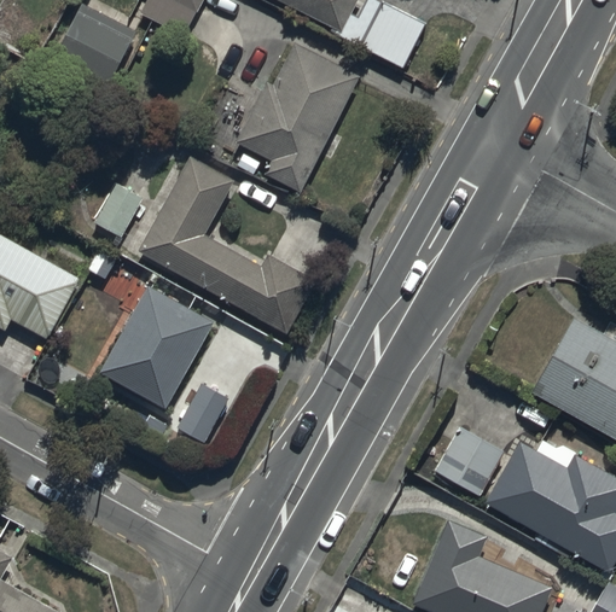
[(185,36),(202,0),(146,0),(139,15),(185,36)]
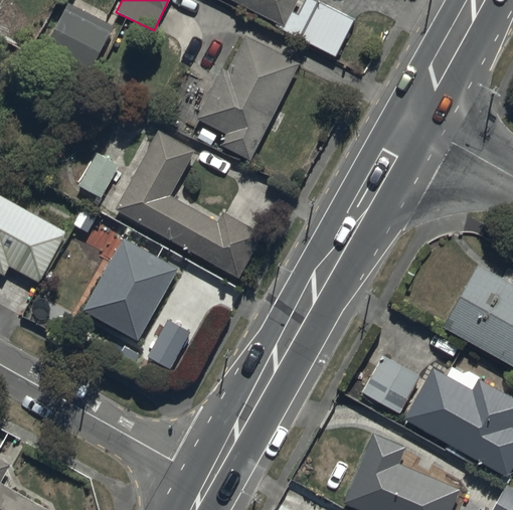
[(221,0),(283,29),(296,0),(221,0)]
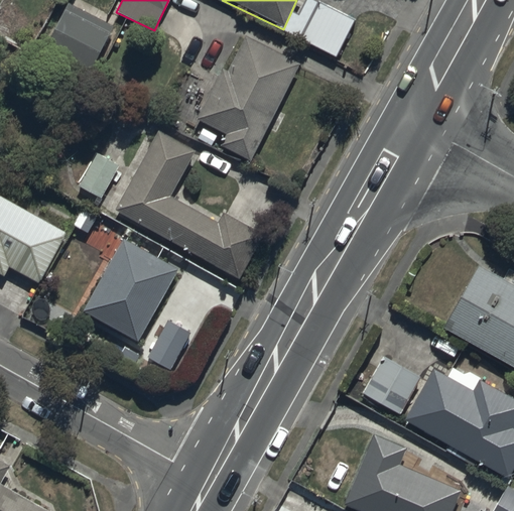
[(356,20),(317,1),(297,40),(337,59),(356,20)]
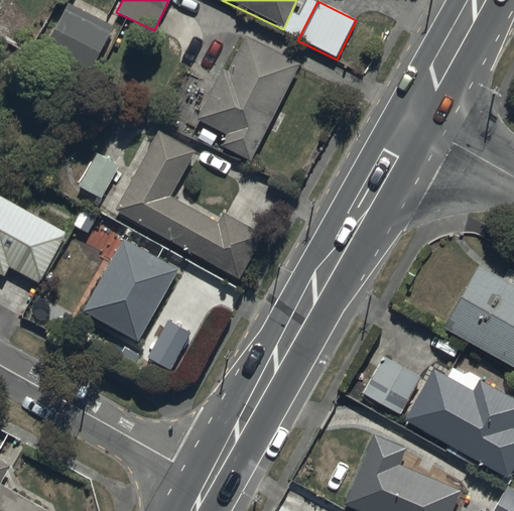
[(112,25),(67,3),(44,48),(90,70),(112,25)]
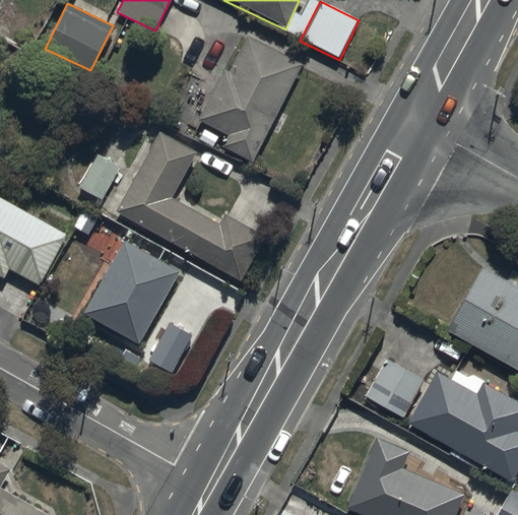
[(252,164),(302,64),(247,37),(230,70),(224,68),(197,122),(229,137),(222,149),(252,164)]
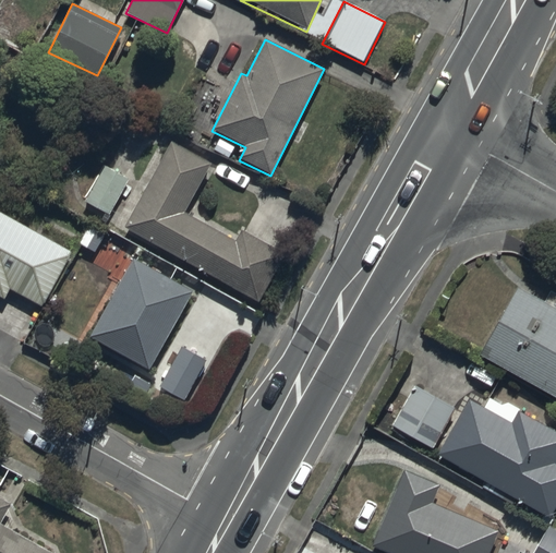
[(168,144),(122,227),(258,303),(286,254),(240,229),(234,240),(186,214),(212,168),(168,144)]
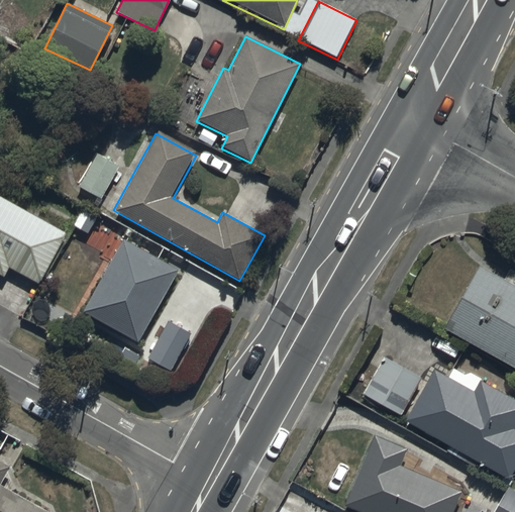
[(102,201),(118,166),(92,154),(76,190),(102,201)]
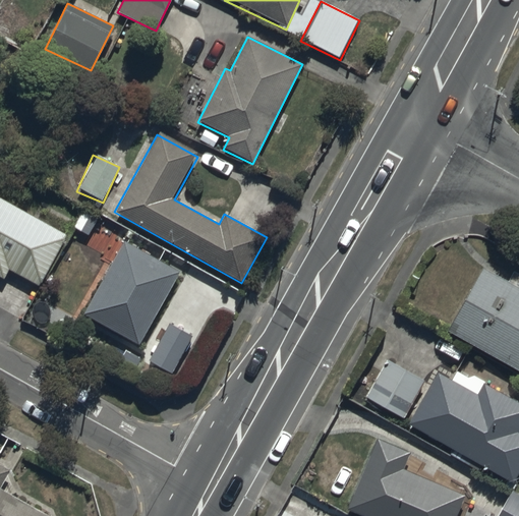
[(66,234),(0,197),(0,279),(4,282),(9,272),(38,287),(66,234)]
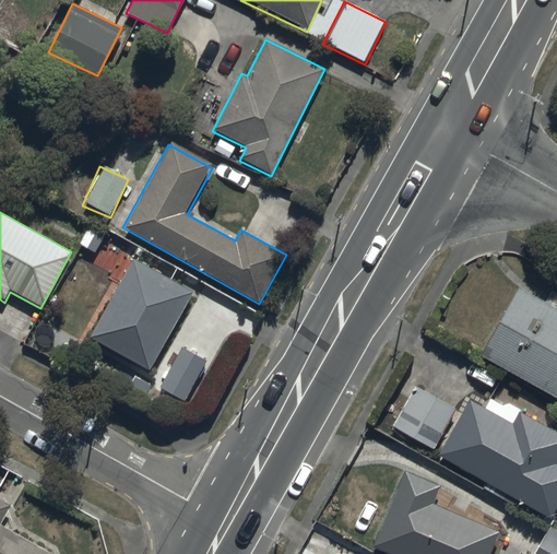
[(150,373),(193,292),(131,258),(87,339),(150,373)]
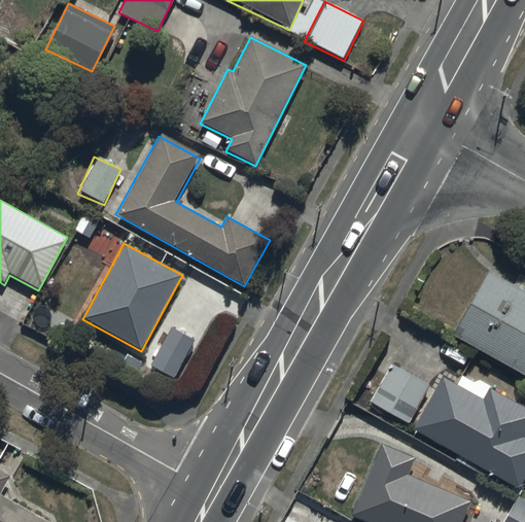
[(524,291),(488,272),(453,335),(524,374),(524,291)]
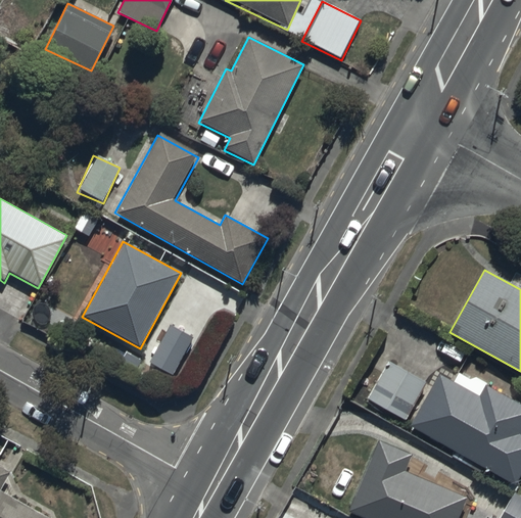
[(193,336),(167,324),(147,365),(175,377),(193,336)]
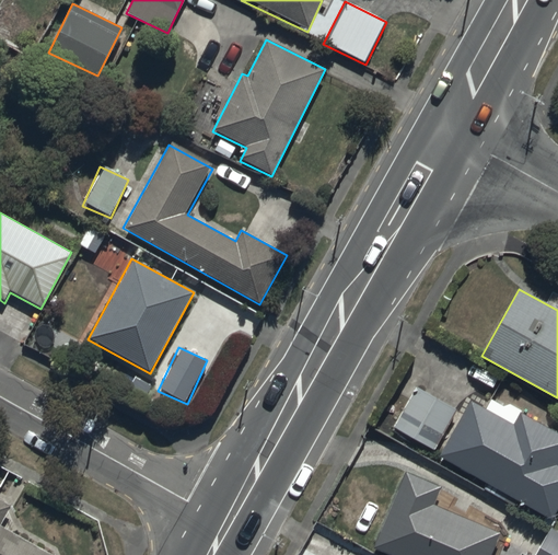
[(456,411),(417,388),(397,423),(437,446),(456,411)]
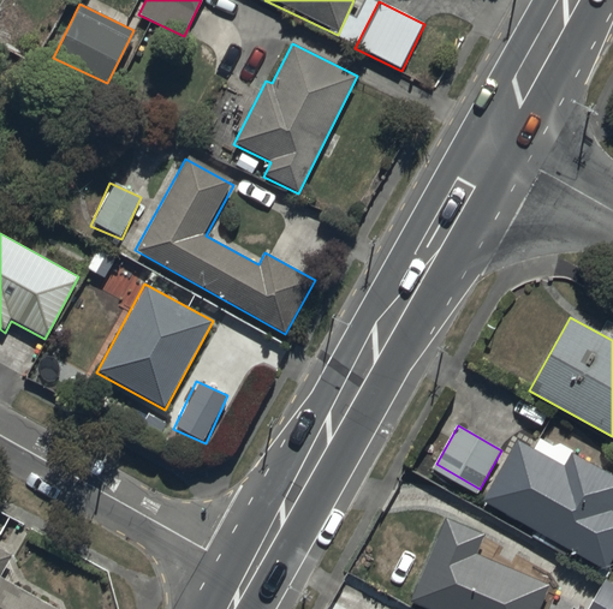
[(534,448),(515,440),(481,507),(608,572),(612,561),(612,509),(612,511),(612,509),(612,475),(572,454),(573,451),(555,442),(553,446),(539,439),(534,448)]
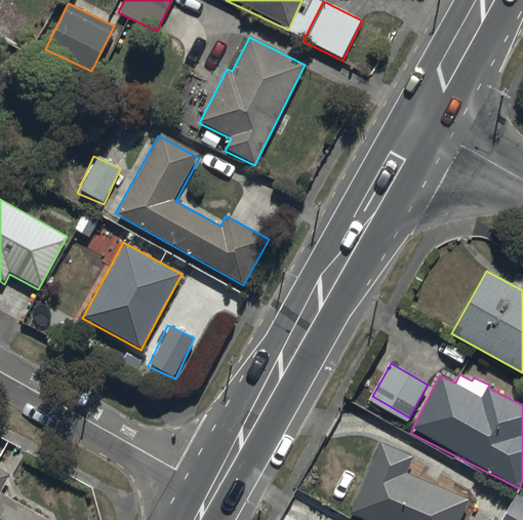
[(379,442),(350,515),(361,519),(460,519),(474,489),(446,478),(442,488),(417,478),(425,461),(379,442)]
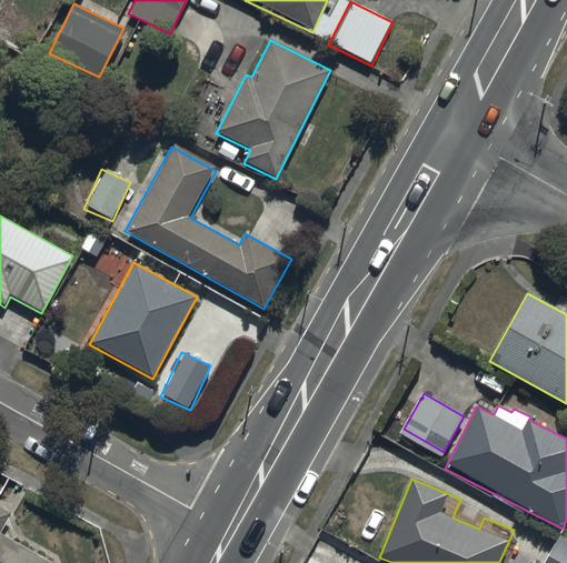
[(55,562),(1,532),(12,513),(0,505),(0,562),(55,562)]
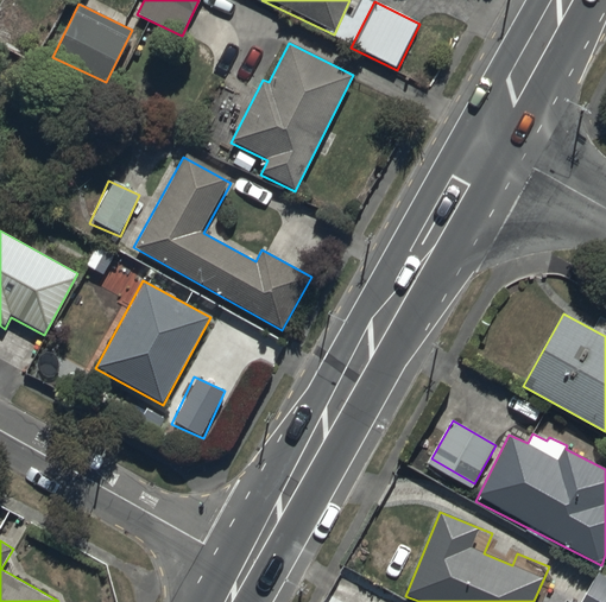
[(605,601),(605,576),(599,571),(581,601),(605,601)]
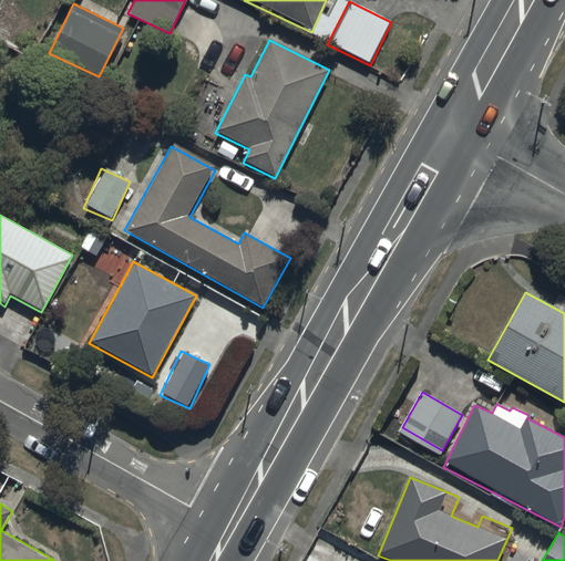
All buildings are outlined.
